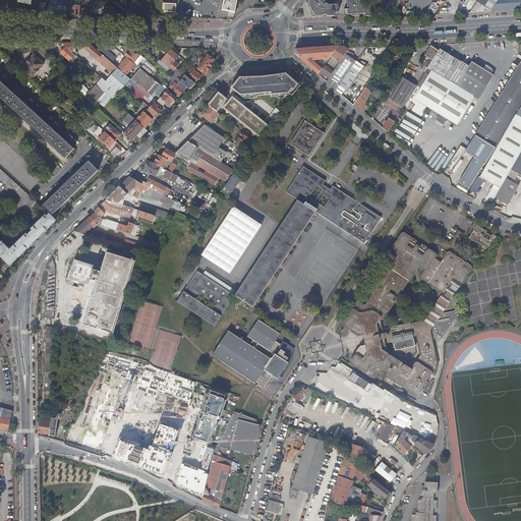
[(134,0),(127,9),(136,16),(143,6),(134,0)]
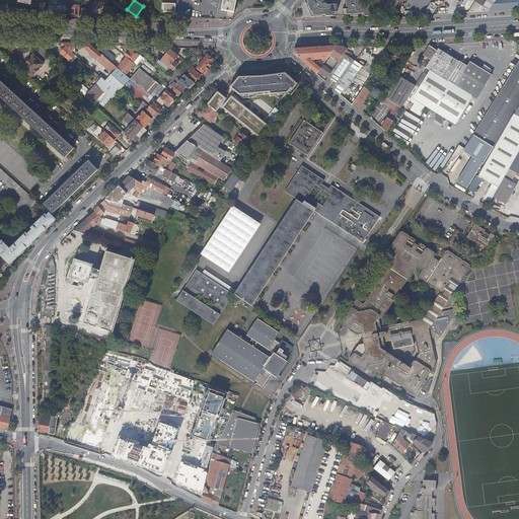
[(221,0),(220,3),(223,4),(222,10),(228,11),(227,15),(232,16),(233,12),(234,12),(236,0),(221,0)]
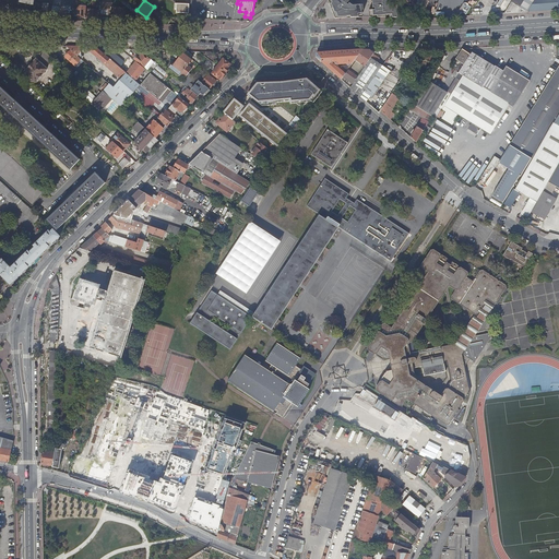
[(328,0),(335,19),(347,18),(346,15),(361,14),(361,7),(359,7),(359,2),(357,2),(356,0),(328,0)]
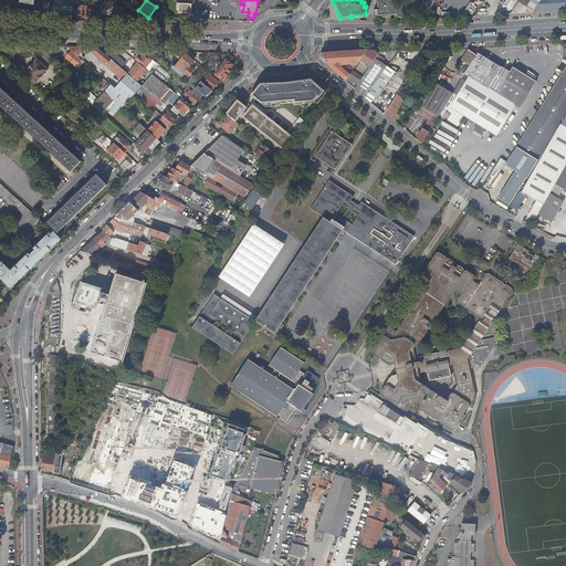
[(375,17),(379,17),(379,13),(394,13),(394,14),(398,14),(398,18),(402,18),(402,6),(399,6),(398,2),(395,2),(394,0),(378,0),(378,10),(375,10),(375,17)]
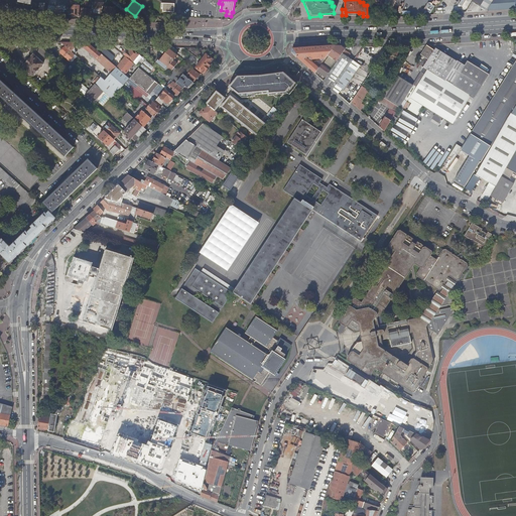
[(473,0),(465,13),(487,12),(493,0),(473,0)]
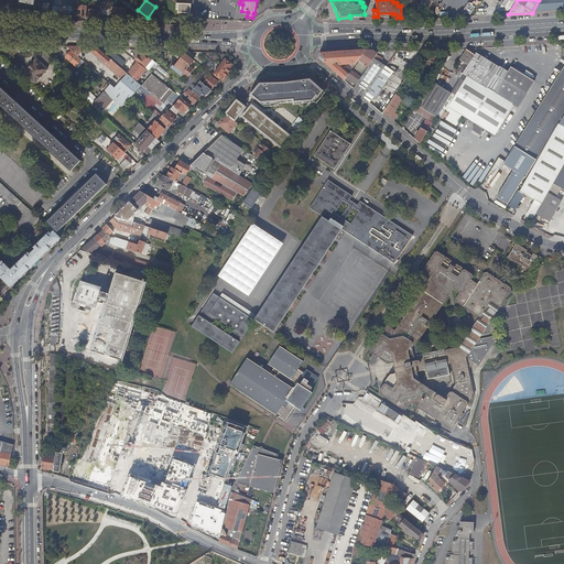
[(539,0),(532,13),(563,10),(562,0),(539,0)]
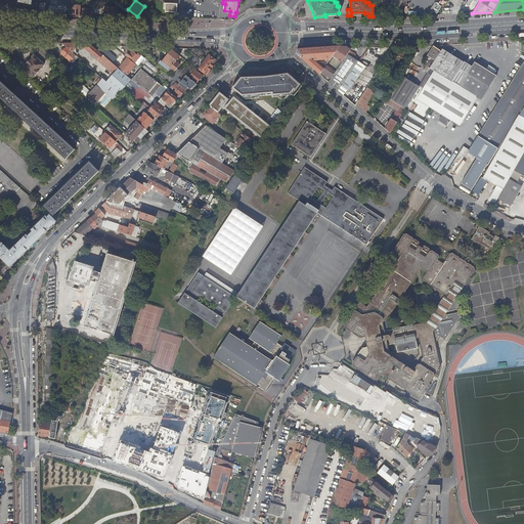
[(94,2),(93,9),(93,13),(102,14),(106,3),(94,2)]
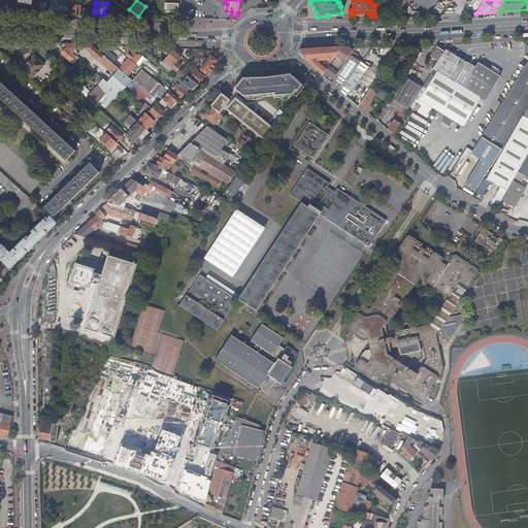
[(175,12),(176,4),(167,3),(167,12),(175,12)]
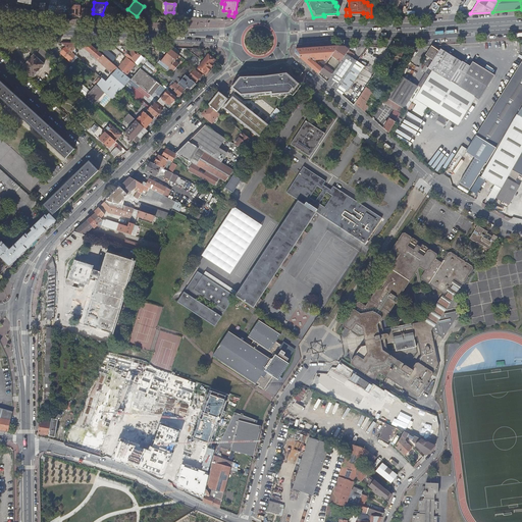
[(440,6),(433,3),(429,10),(435,14),(440,6)]
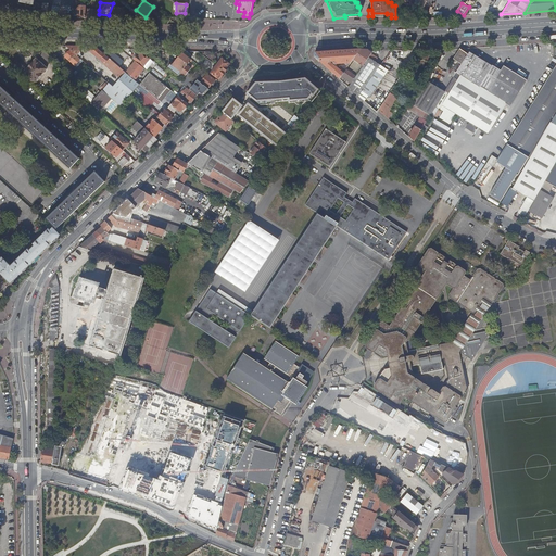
[(79,4),(75,10),(75,16),(86,16),(86,4),(79,4)]
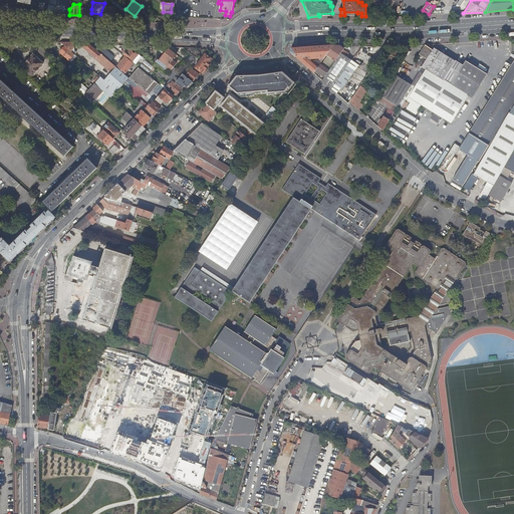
[(103,7),(102,17),(113,18),(114,8),(103,7)]
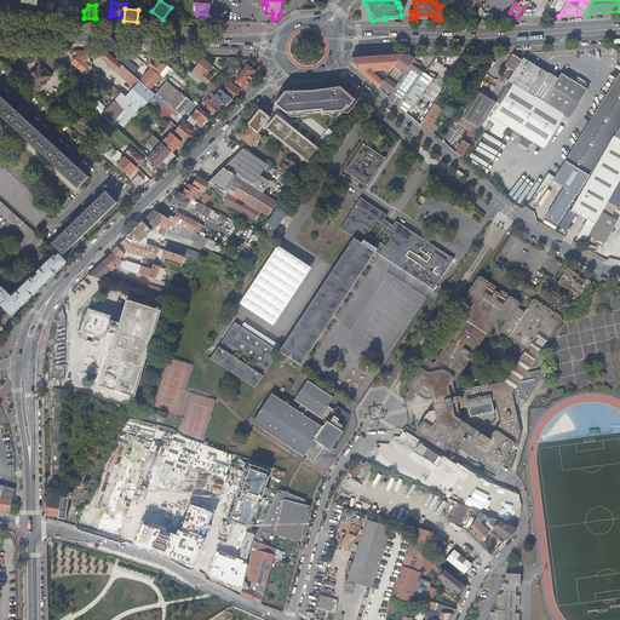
[(97,11),(96,23),(110,24),(110,16),(110,11),(97,11)]
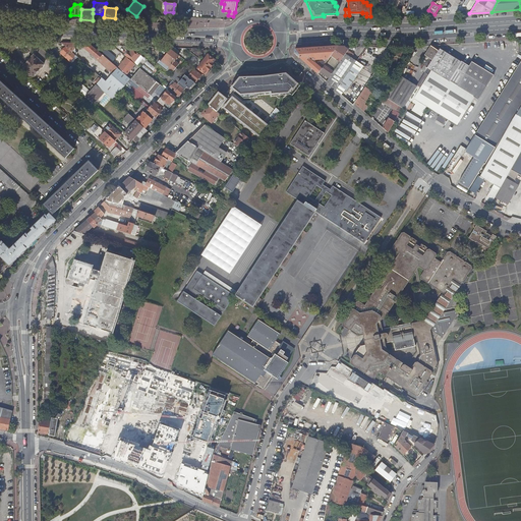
[(75,44),(62,44),(66,48),(73,53),(75,50),(75,44)]
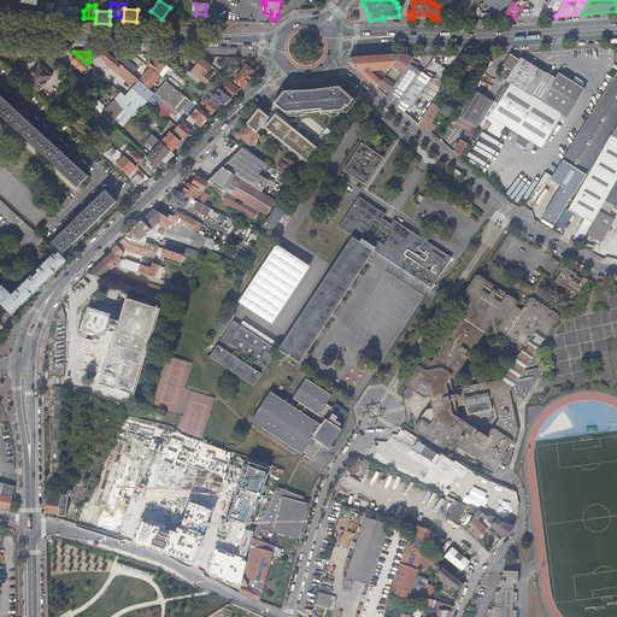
[(106,53),(103,53),(99,57),(116,71),(121,65),(106,53)]
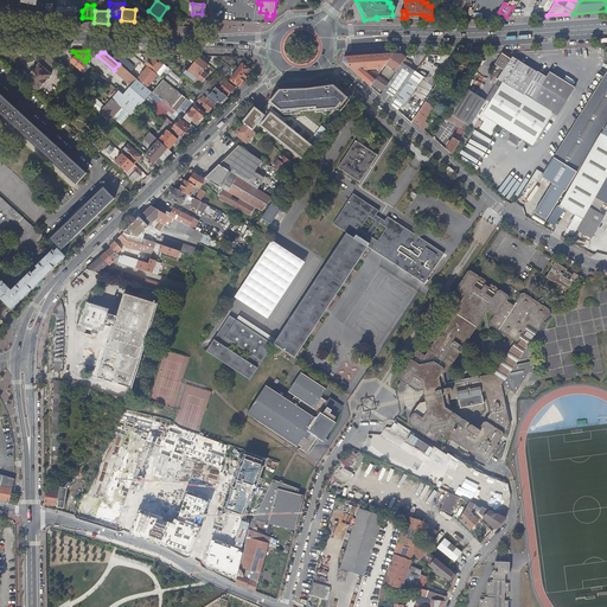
[(409,55),(395,52),(388,65),(397,72),(403,63),(409,55)]
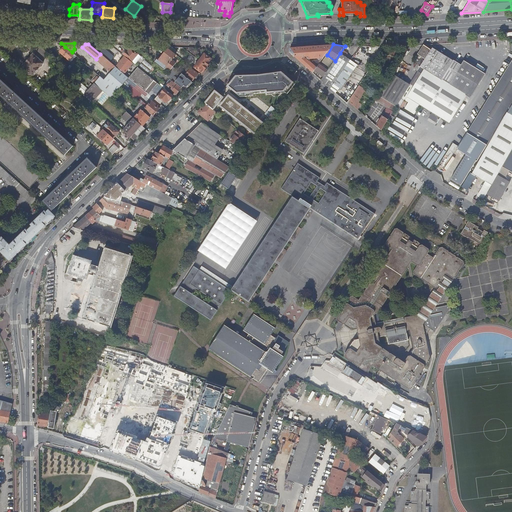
[(289,52),(313,73),(315,69),(320,63),(320,62),(318,60),(315,63),(313,61),(312,61),(312,62),(309,59),(323,58),(332,45),(290,48),(289,52)]
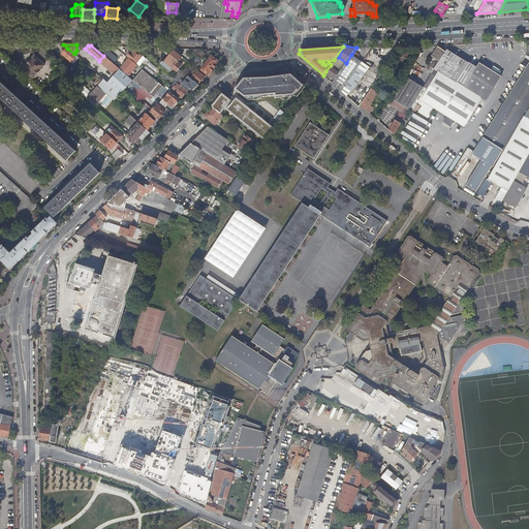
[(437,47),(431,56),(439,61),(444,52),(437,47)]
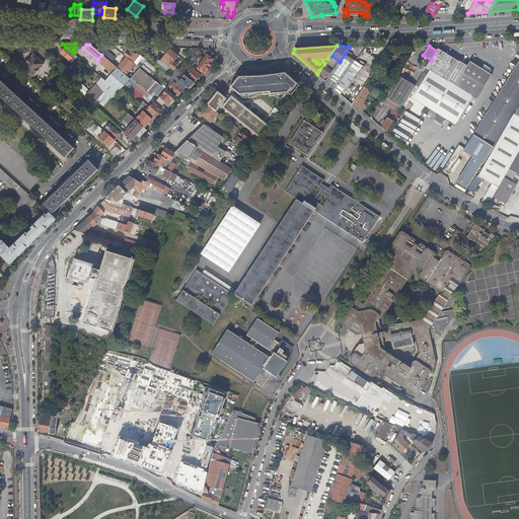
[(73,53),(66,48),(61,54),(70,62),(76,56),(73,53)]
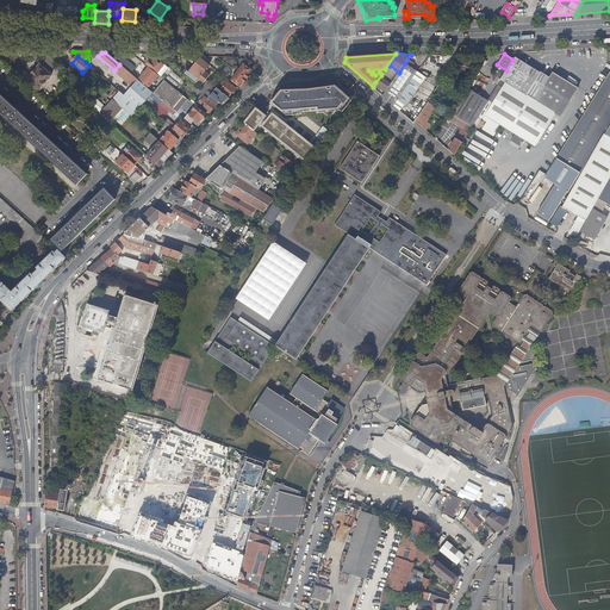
[(119,64),(125,69),(132,75),(135,68),(122,57),(119,64)]
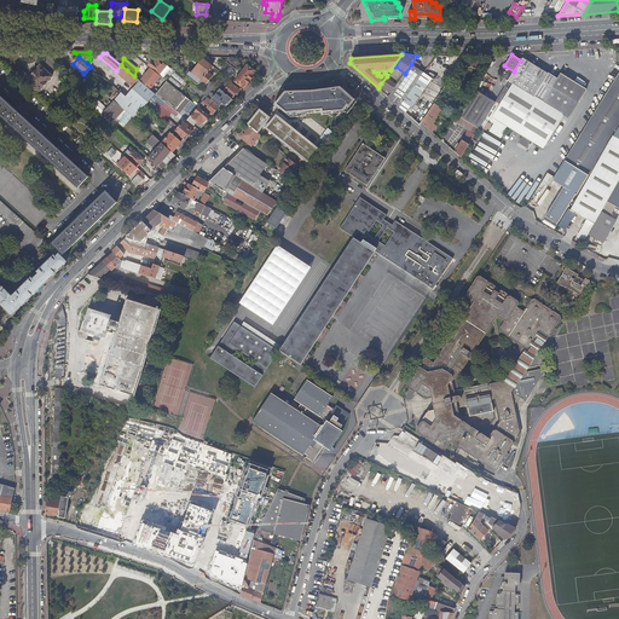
[(160,75),(168,65),(158,58),(155,63),(154,62),(150,67),(160,75)]
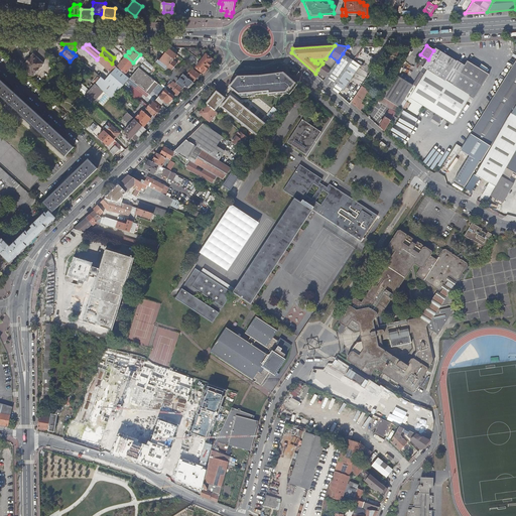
[(201,53),(196,48),(190,48),(192,52),(198,56),(201,53)]
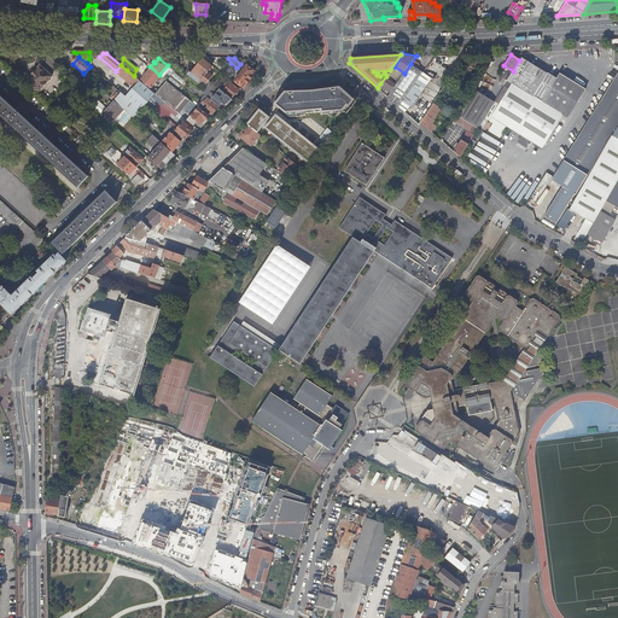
[(507,81),(503,86),(508,89),(488,121),(491,123),(488,130),(500,138),(506,127),(522,136),(532,143),(542,149),(563,116),(566,118),(584,89),(559,74),(555,79),(522,58),(519,60),(513,71),(511,75),(507,81)]
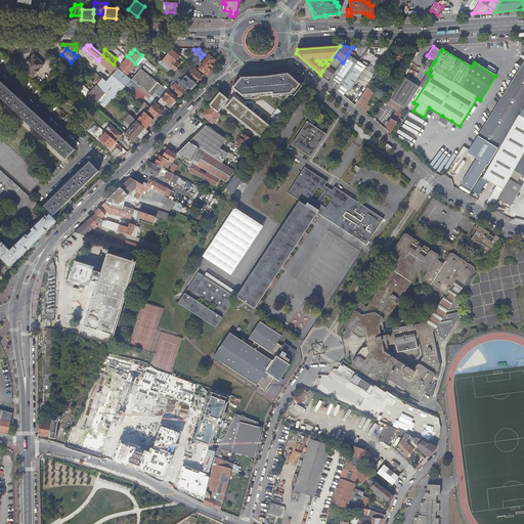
[(170,69),(175,73),(178,69),(180,66),(176,61),(180,56),(179,55),(172,50),(162,62),(161,61),(158,64),(168,72),(170,69)]
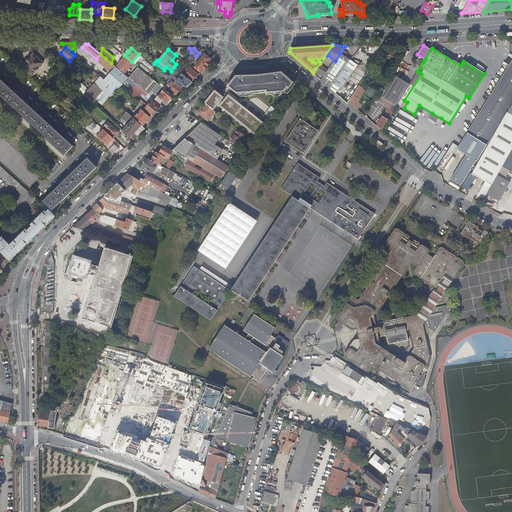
[(320,81),(330,88),(351,60),(340,53),(335,61),(329,69),(324,76),(320,81)]
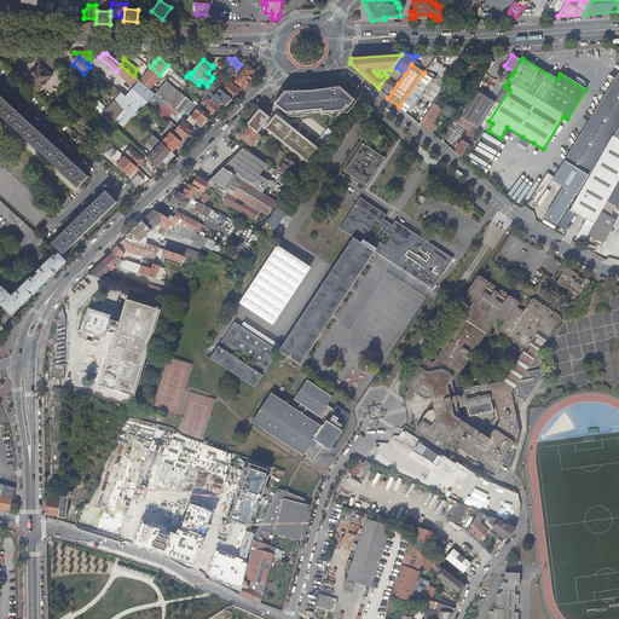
[(32,74),(45,85),(47,81),(51,76),(39,65),(32,74)]
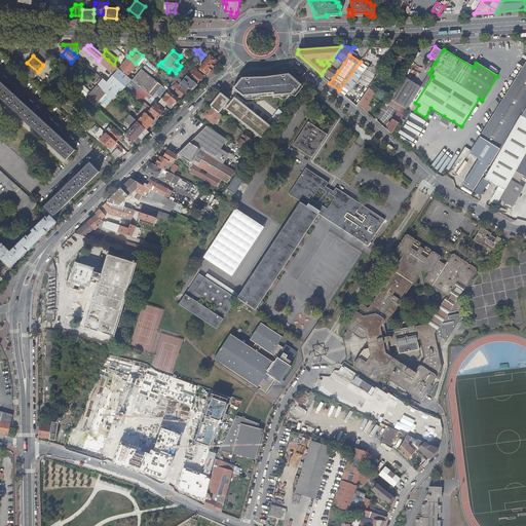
[(103,55),(99,61),(99,62),(103,65),(108,60),(103,55)]
